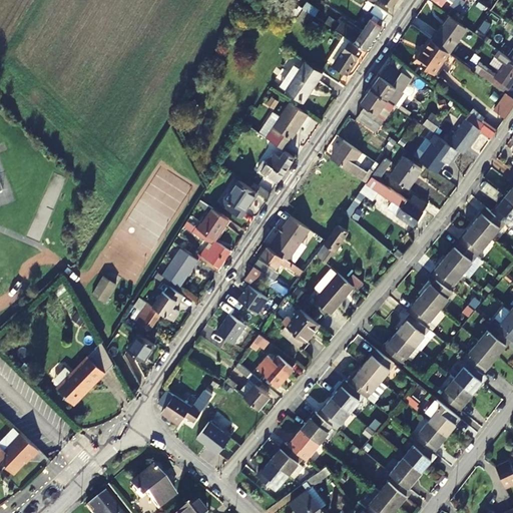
[(452,0),(451,3),(460,9),(466,0),(452,0)]
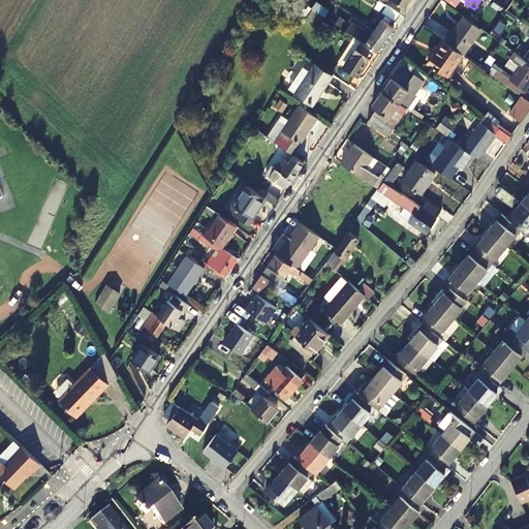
[(394,20),(399,12),(383,2),(379,9),(394,20)]
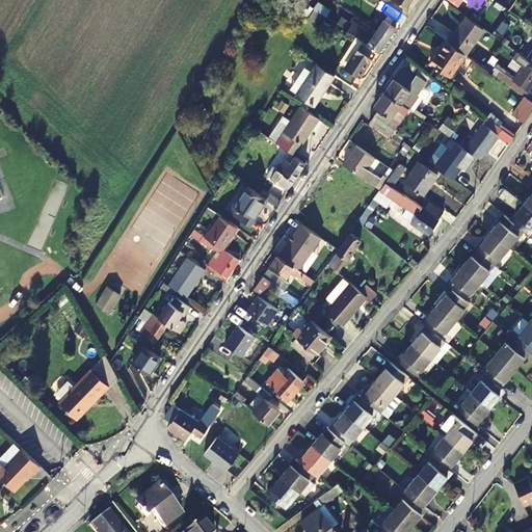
[(318,26),(325,15),(314,7),(306,19),(318,26)]
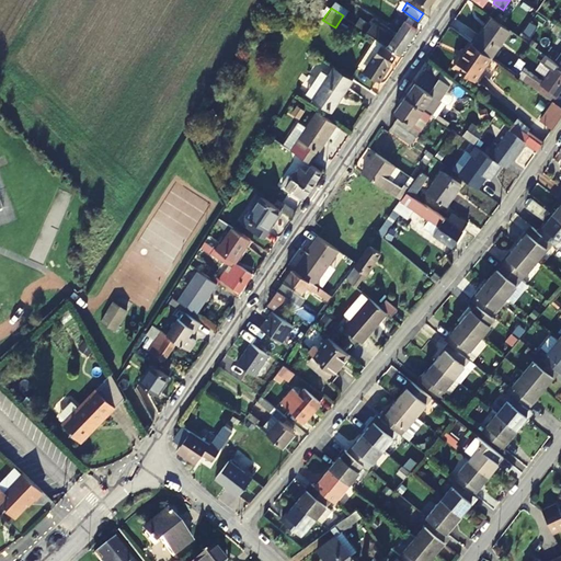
[(488,12),(470,41),(488,53),(489,54),(507,26),(488,12)]
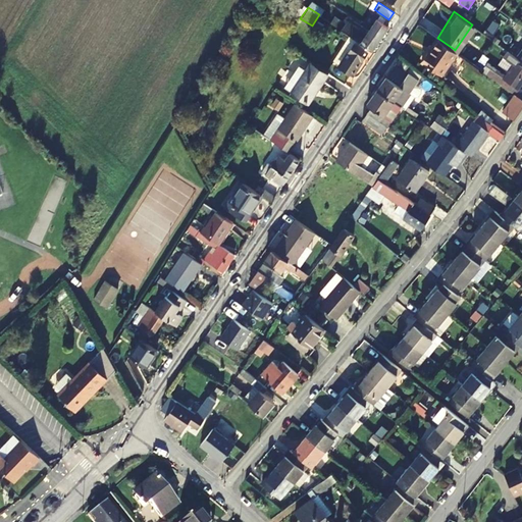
[(333,14),(329,21),(350,35),(357,40),(372,50),(388,24),(375,16),(367,29),(346,14),(342,19),(333,14)]
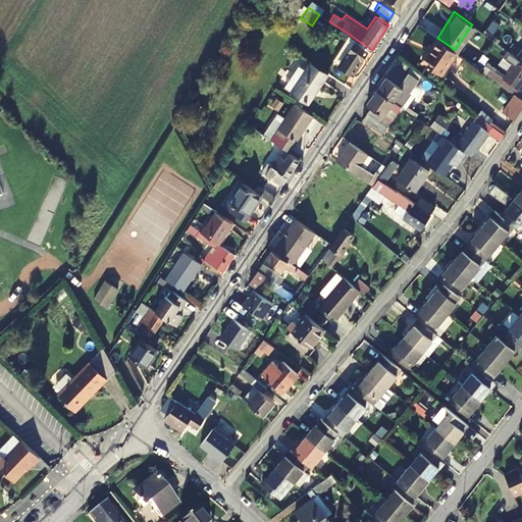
[(412,41),(421,44),(425,32),(415,29),(412,41)]
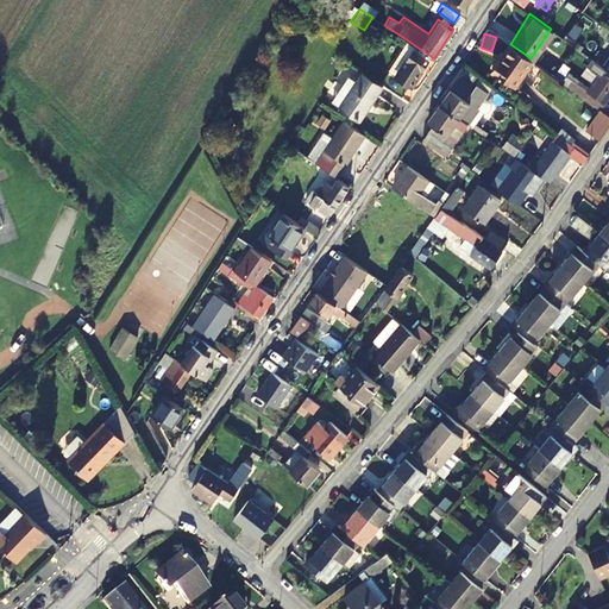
[(414,49),(416,46),(408,41),(388,70),(409,86),(428,60),(414,49)]
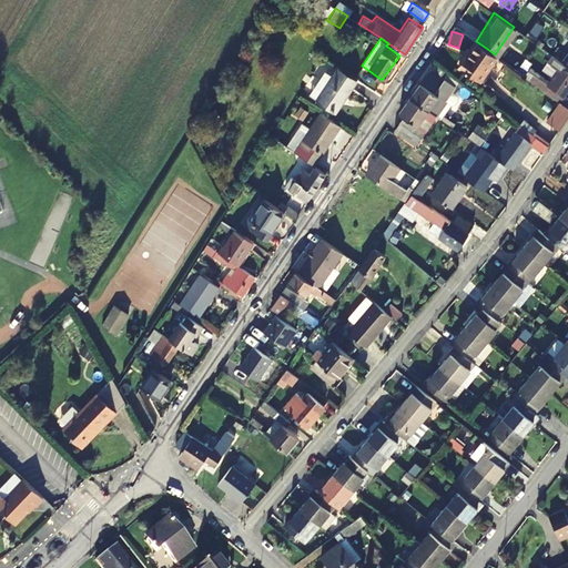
[(455,62),(477,78),(494,53),(476,41),(474,39),(455,62)]
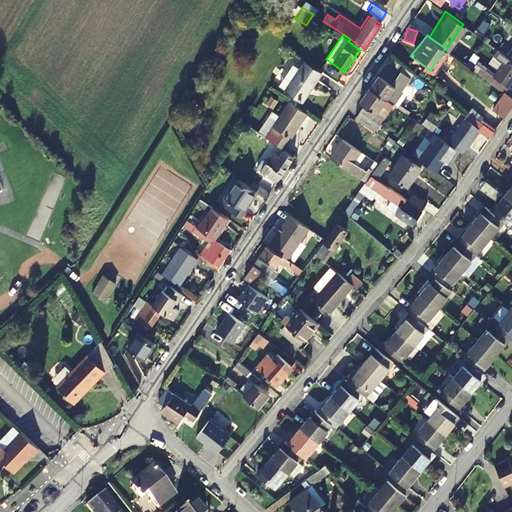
[(504,59),(508,62),(511,58),(498,48),(493,55),(501,60),(504,59)]
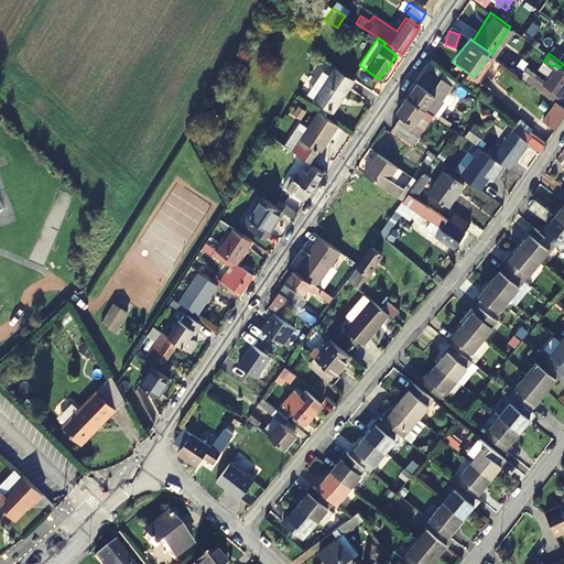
[(433,63),(429,69),(442,78),(446,73),(433,63)]
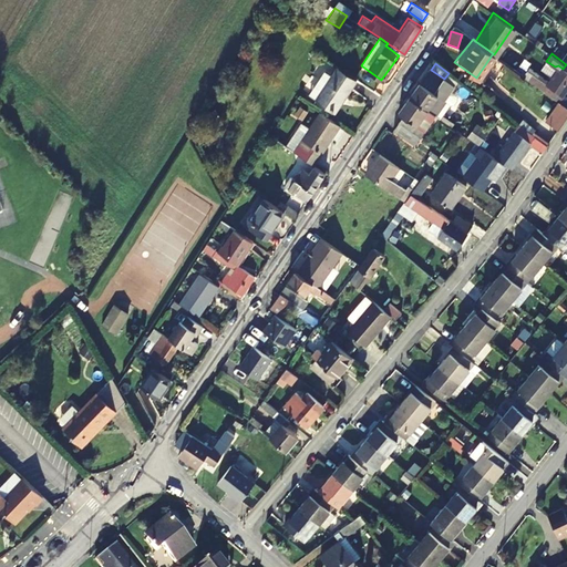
[(336,111),(357,79),(338,65),(331,75),(323,70),(308,93),(336,111)]
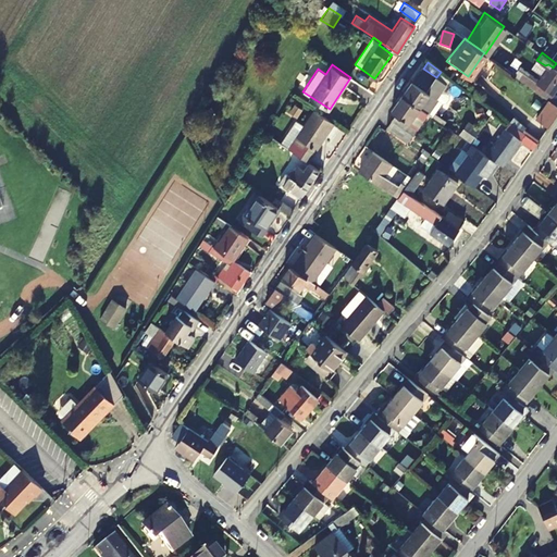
[(548,64),(536,82),(533,87),(548,98),(553,91),(556,85),(556,70),(553,67),(548,64)]
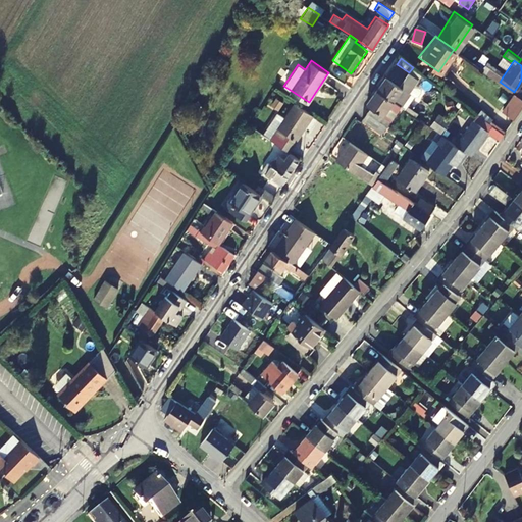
[(396,63),(377,89),(400,105),(401,106),(405,108),(414,96),(418,95),(422,90),(421,85),(416,82),(418,79),(409,72),(397,64),(396,63)]
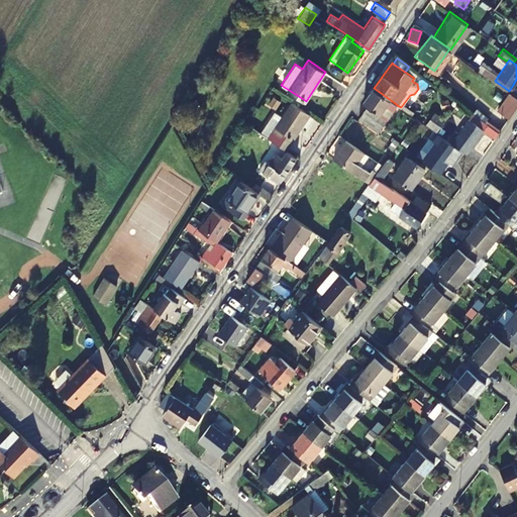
[(495,81),(498,76),(480,64),(476,68),(495,81)]
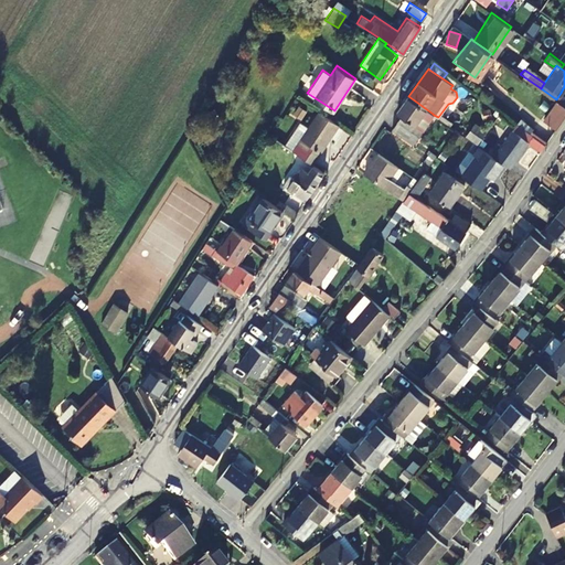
[(507,116),(525,129),(532,119),(523,113),(535,94),(543,100),(547,95),(526,81),(524,84),(528,86),(507,116)]
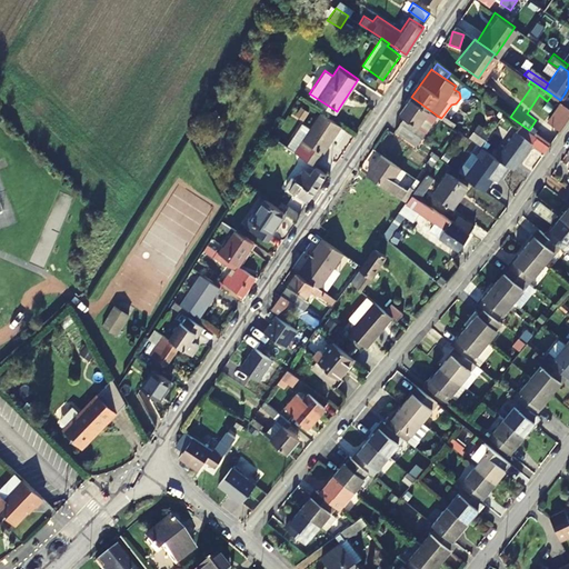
[(413,146),(436,115),(411,97),(400,112),(405,116),(395,129),(413,146)]
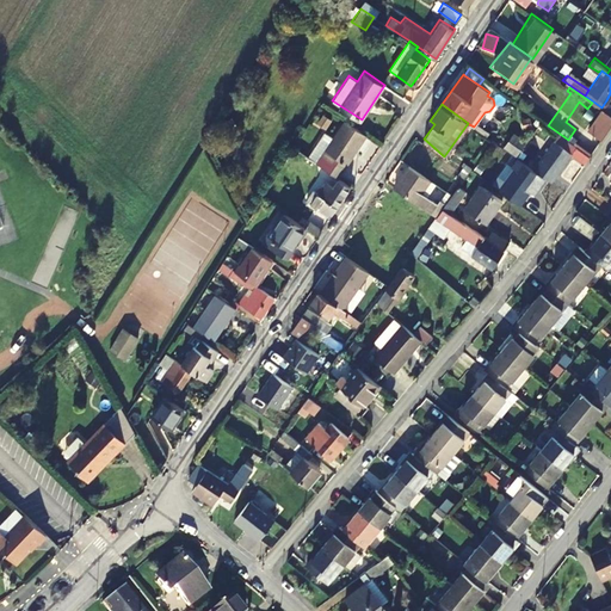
[(610,125),(610,113),(603,109),(590,128),(603,137),(610,125)]
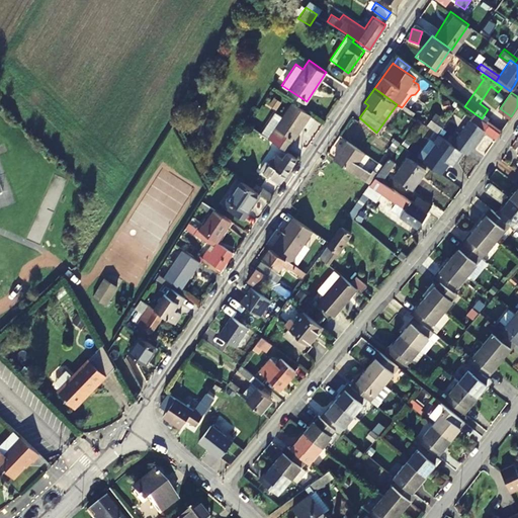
[(274,111),(260,132),(262,133),(287,149),(311,114),(291,101),(282,116),(274,111)]
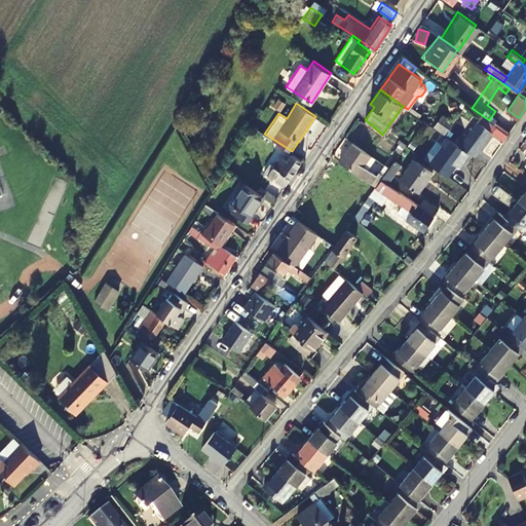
[(441,114),(434,127),(445,134),(452,121),(441,114)]
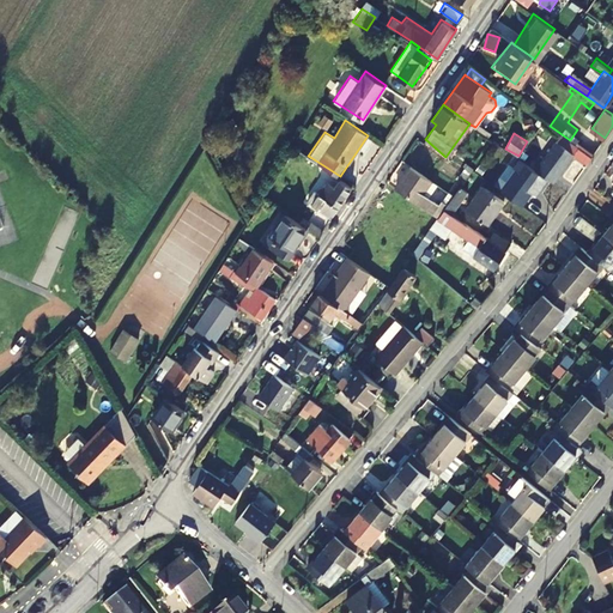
[(553,181),(574,153),(577,147),(560,135),(535,169),(553,181)]
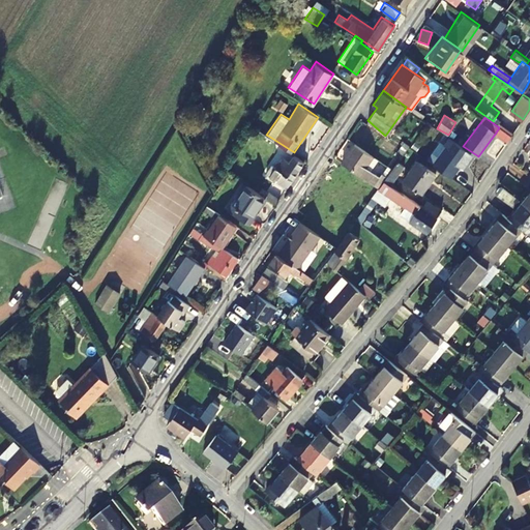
[(417,152),(418,151),(416,150),(421,143),(429,148),(437,137),(430,131),(433,126),(427,122),(409,146),(417,152)]
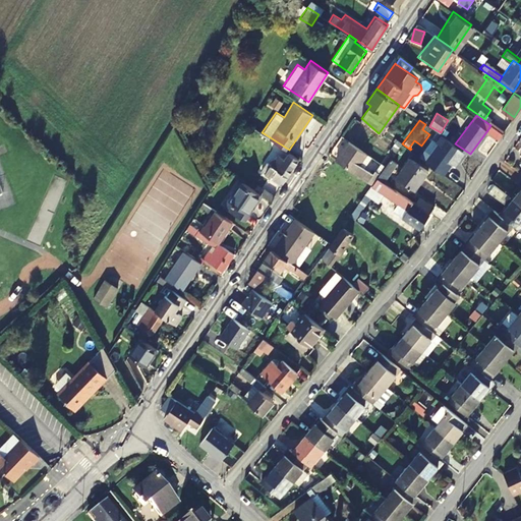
[(490,125),(487,130),(498,137),(502,131),(491,124),(490,125)]
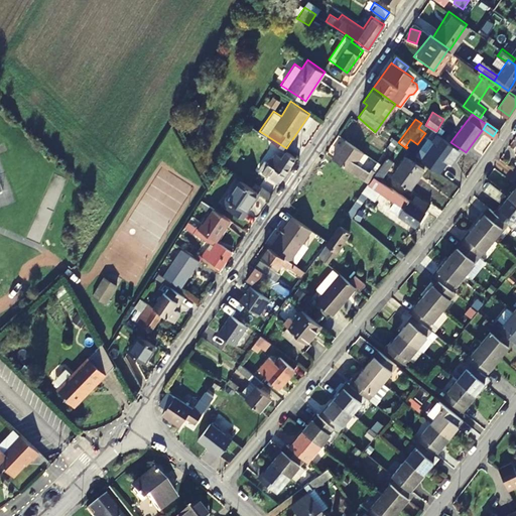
[(244,132),(249,134),(254,127),(249,124),(244,132)]
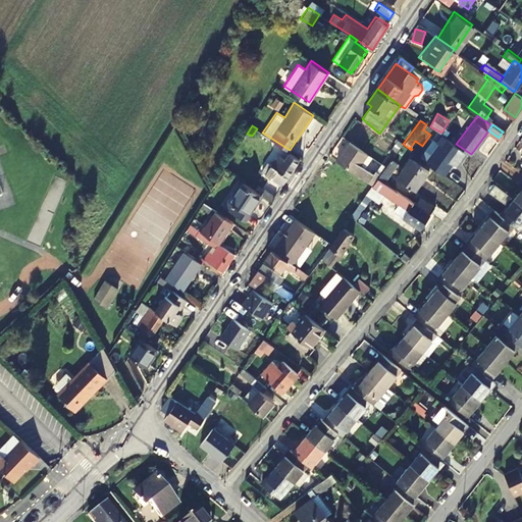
[(252,136),(259,141),(264,134),(262,133),(257,128),(252,136)]
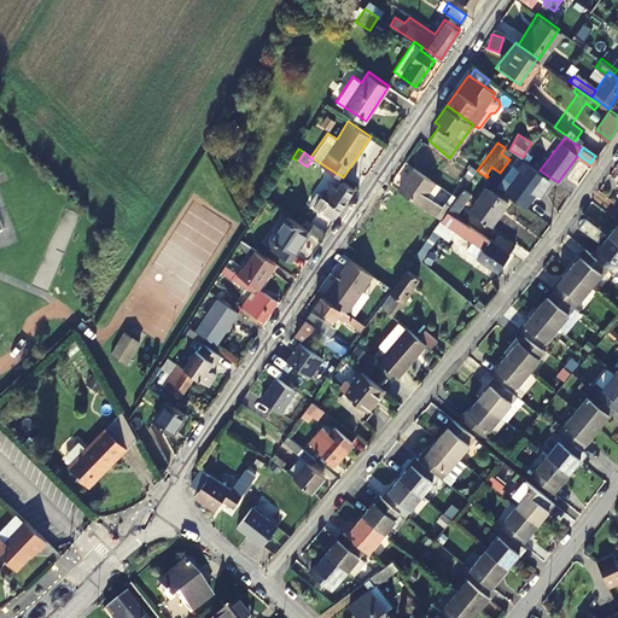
[(313,158),(307,167),(330,182),(326,188),(321,186),(310,203),(333,219),(355,186),(343,178),(313,158)]
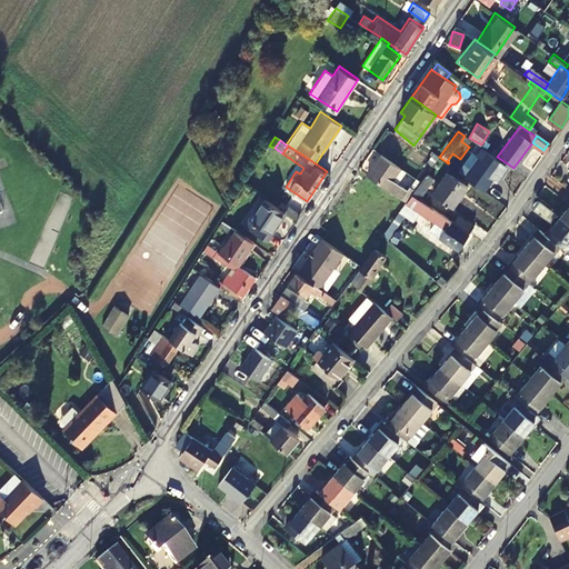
[(367,175),(385,186),(399,165),(380,153),(367,175)]
